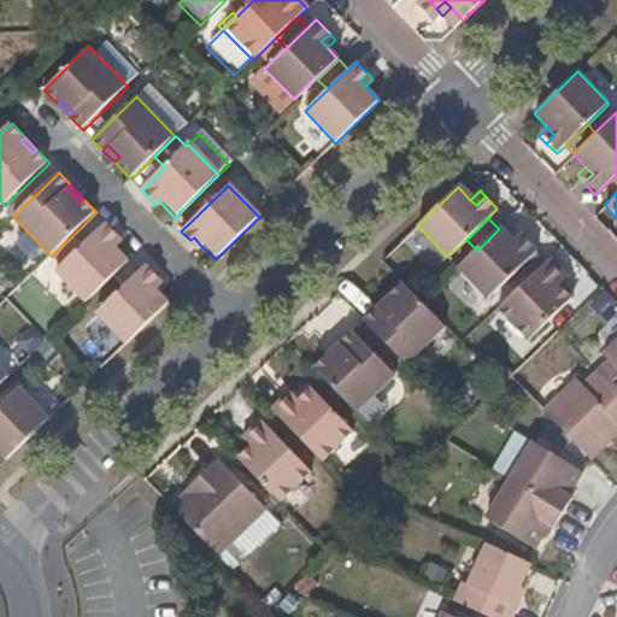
[(98,295),(129,265),(117,253),(111,246),(119,238),(106,225),(57,274),(88,305),(98,295)]
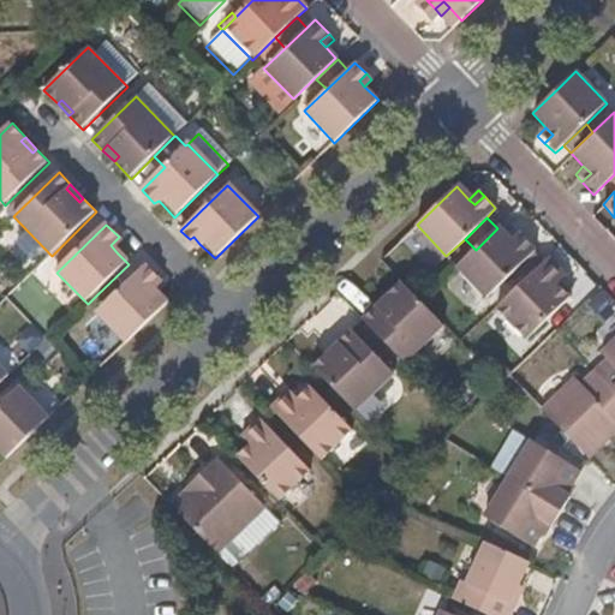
[(487,298),(535,249),(523,238),(514,245),(509,240),(497,228),(476,250),(458,268),(487,298)]
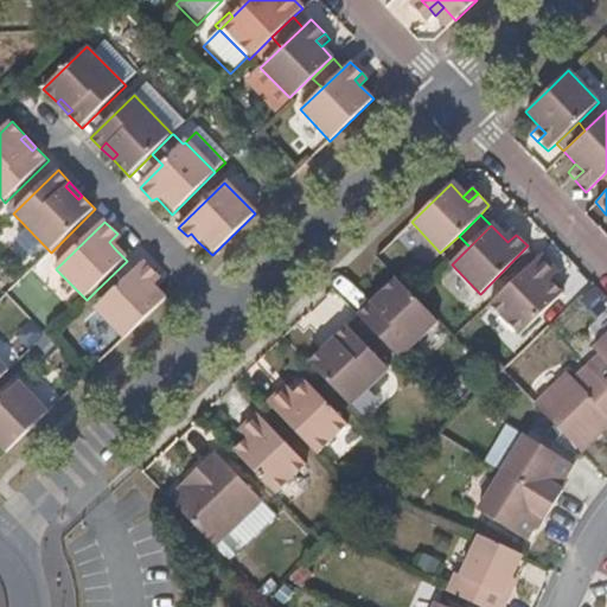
[(508,242),(516,235),(510,228),(503,237),(508,242)]
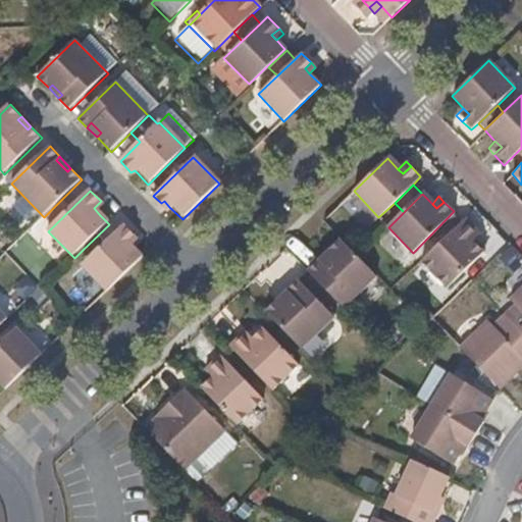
[(99,214),(106,207),(101,201),(94,208),(99,214)]
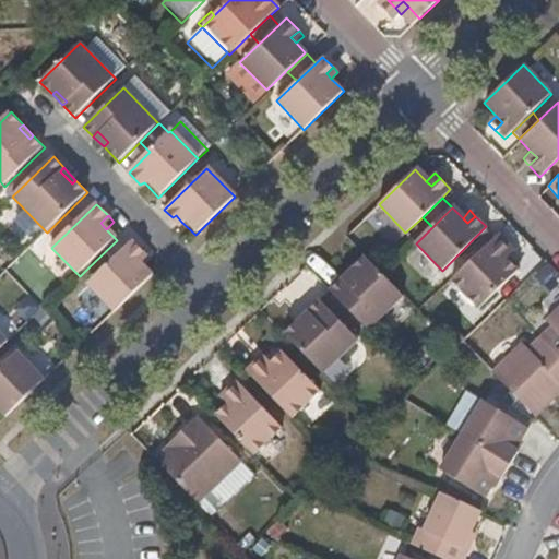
[(181,222),(176,215),(173,217),(179,224),(181,222)]
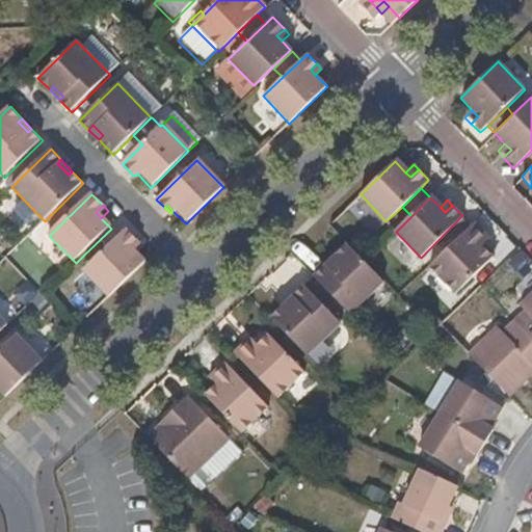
[(454,293),(491,256),(482,245),(477,240),(485,232),(475,221),(428,267),(454,293)]
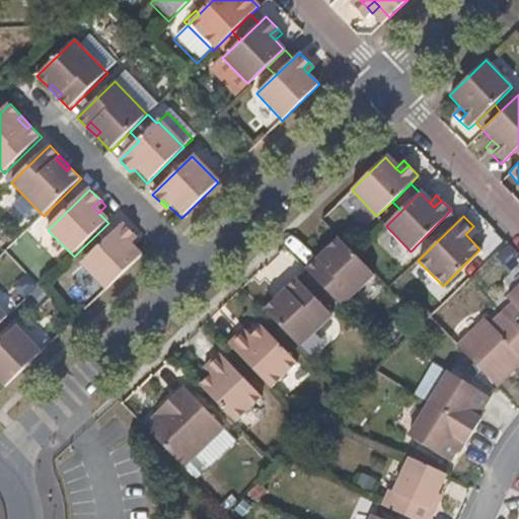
[(132,248),(126,241),(133,235),(123,224),(80,265),(105,290),(140,256),(132,248)]
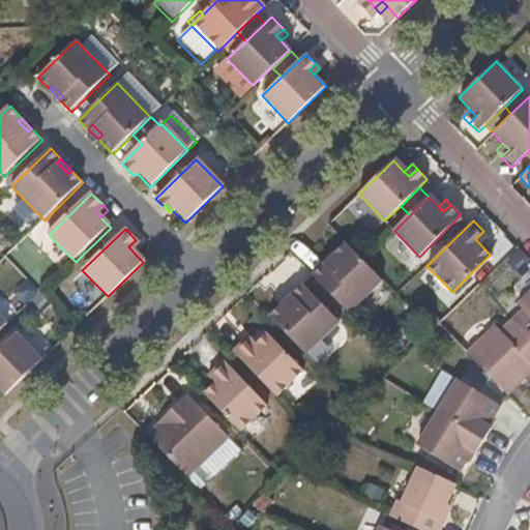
[(489,237),(483,231),(475,239),(480,244),(489,237)]
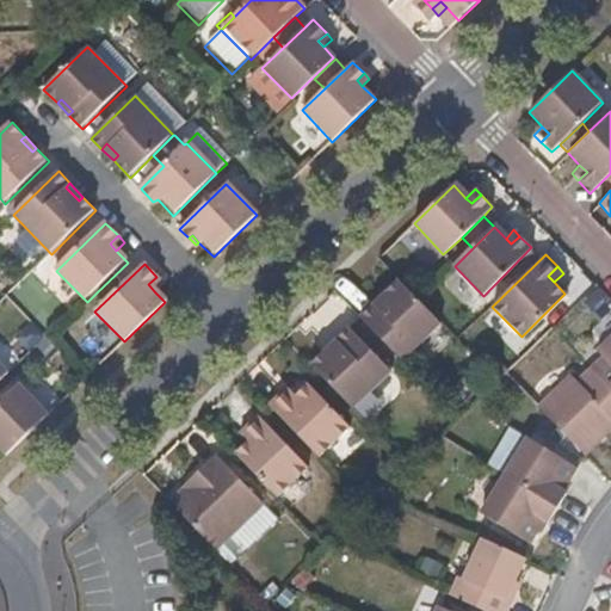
[(162,284),(156,277),(148,284),(155,292),(162,284)]
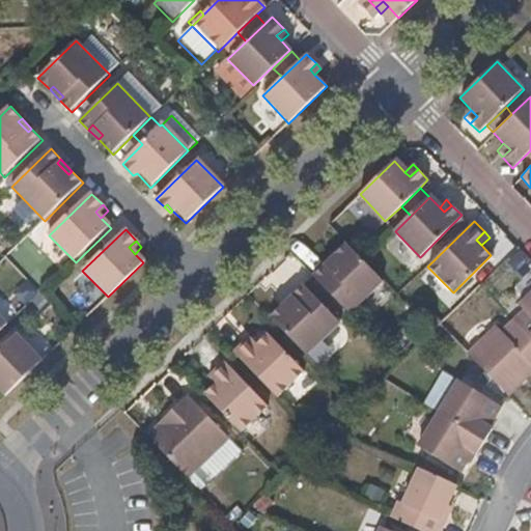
[(392,291),(355,253),(341,266),(346,272),(337,281),(331,275),(320,285),(359,325),(392,291)]
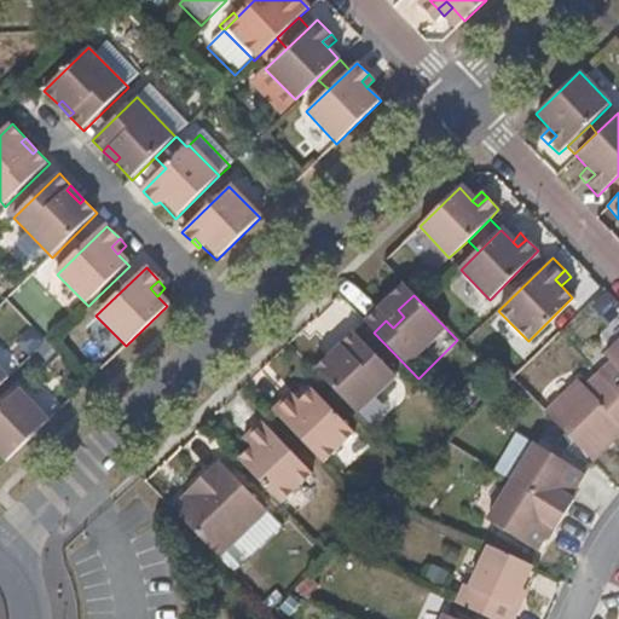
[(393,328),(404,317),(398,310),(386,320),(393,328)]
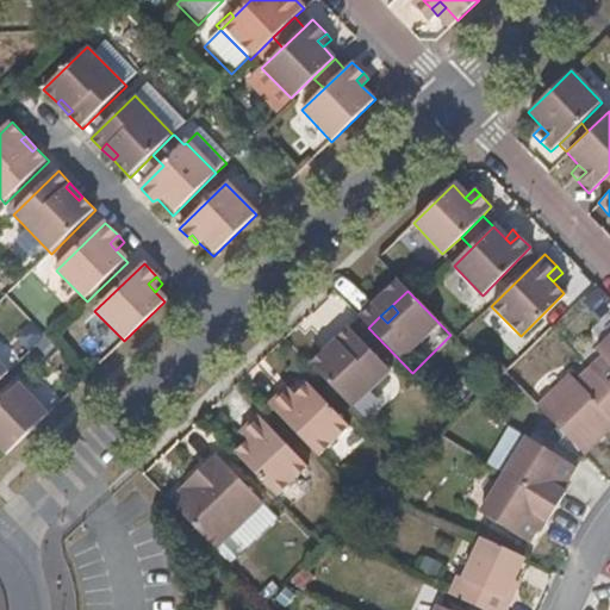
[(609,332),(582,361),(609,390),(609,332)]
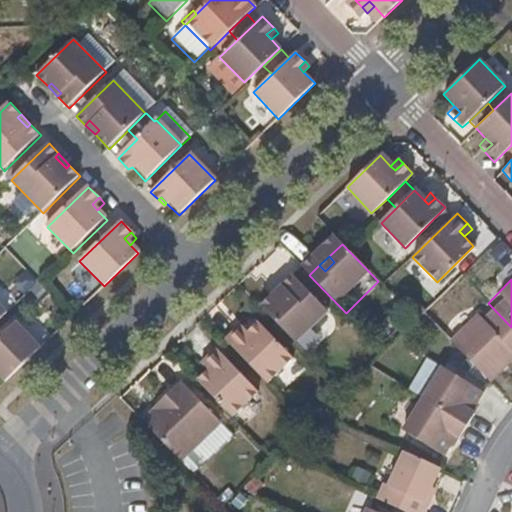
[(336,323),(299,283),(289,294),(294,300),(283,311),(278,305),(268,314),(305,353),(336,323)]
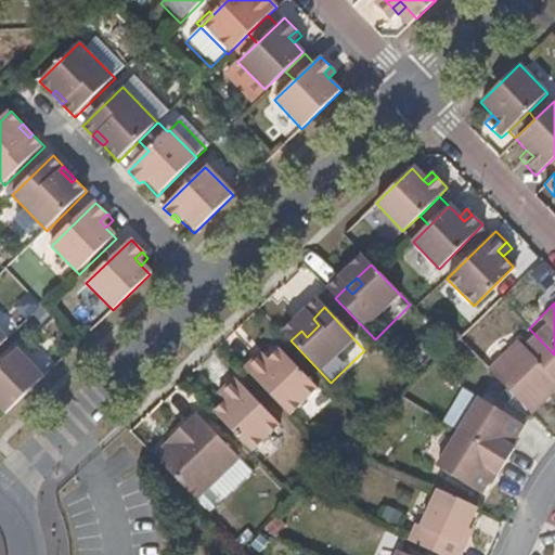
[(307,337),(319,325),(313,319),(301,331),(307,337)]
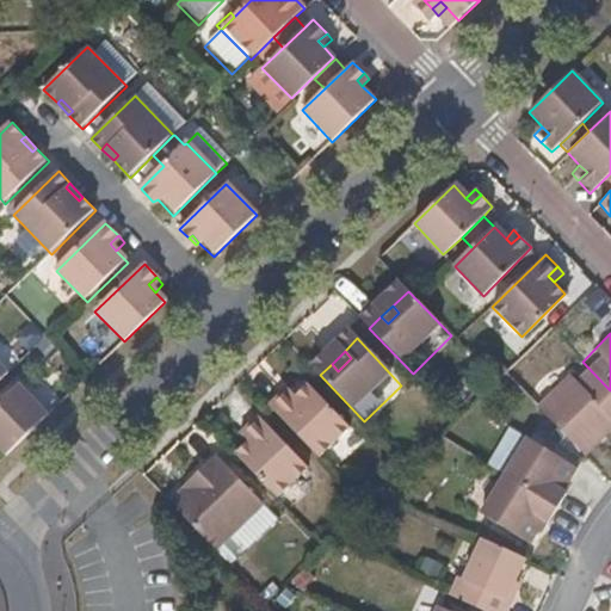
[(0,383),(11,374),(0,362),(0,383)]
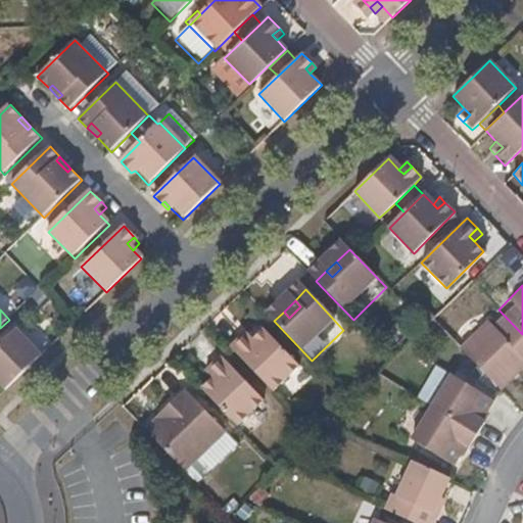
[(522,334),(498,310),(460,347),(500,389),(522,366),(522,334)]
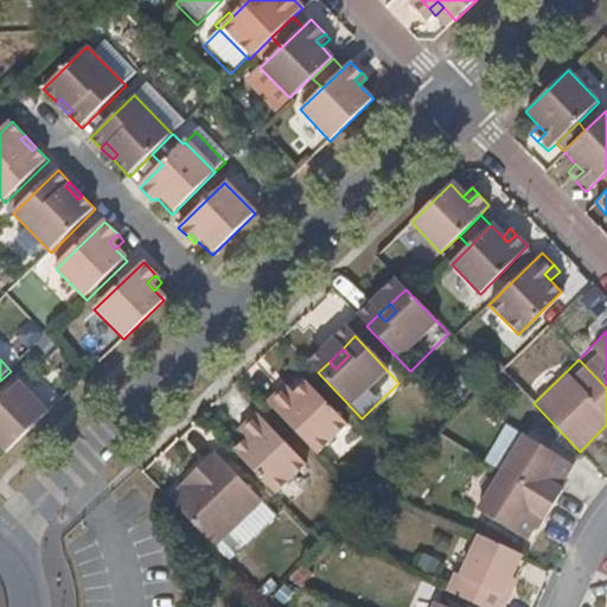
[(49,411),(21,382),(0,401),(0,447),(5,453),(49,411)]
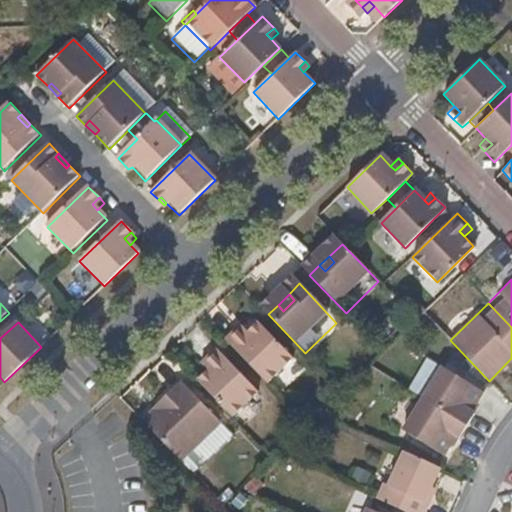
[(300,367),(265,330),(255,340),(250,345),(242,338),(232,347),(275,391),(300,367)]
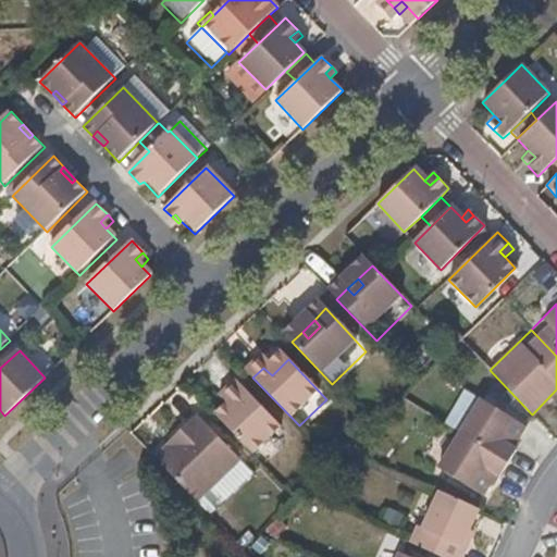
[(277,370),(270,362),(263,368),(272,375),(277,370)]
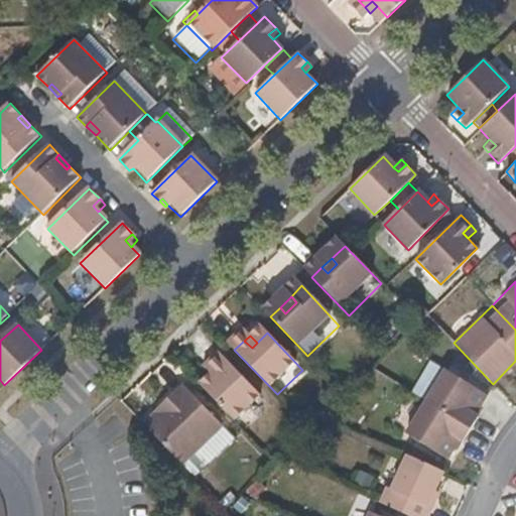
[(477,404),(483,391),(442,366),(422,400),(468,427),(475,415),(472,412),(477,404)]
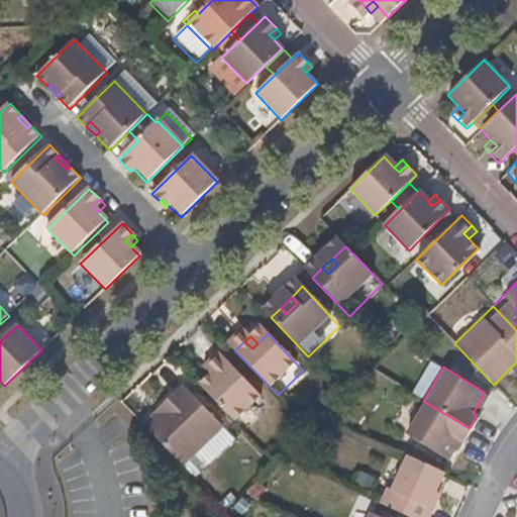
[(271,407),(232,369),(221,380),(216,385),(208,376),(200,386),(213,400),(245,432),(271,407)]
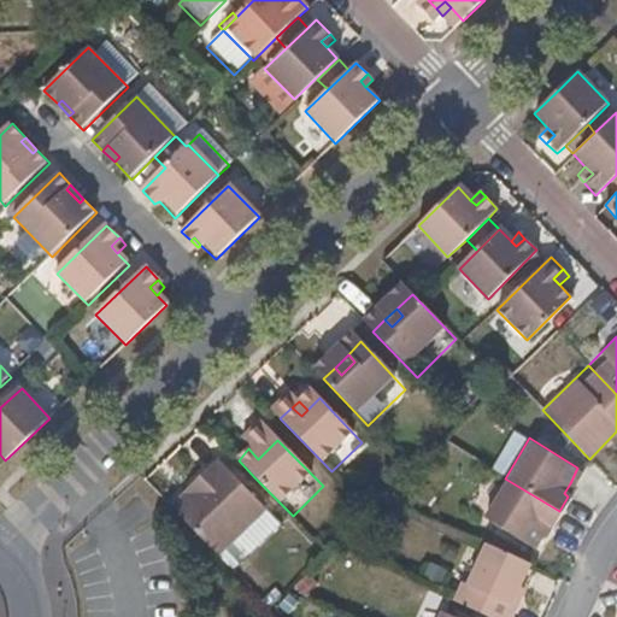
[(258,459),(264,453),(253,442),(248,448),(258,459)]
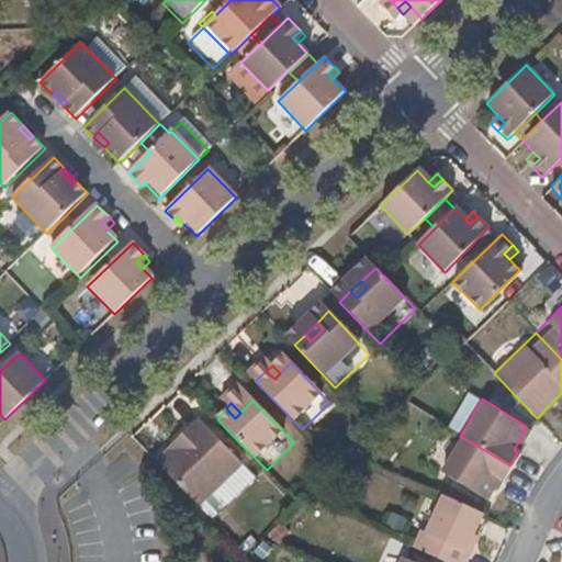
[(251,474),(208,428),(182,452),(191,461),(183,467),(175,459),(164,470),(194,502),(209,516),(251,474)]
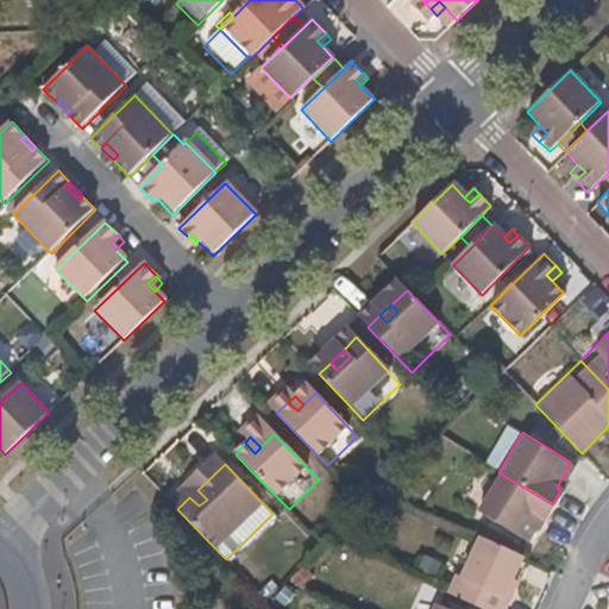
[(552,504),(498,472),(475,509),(523,538),(531,526),(537,515),(544,518),(552,504)]
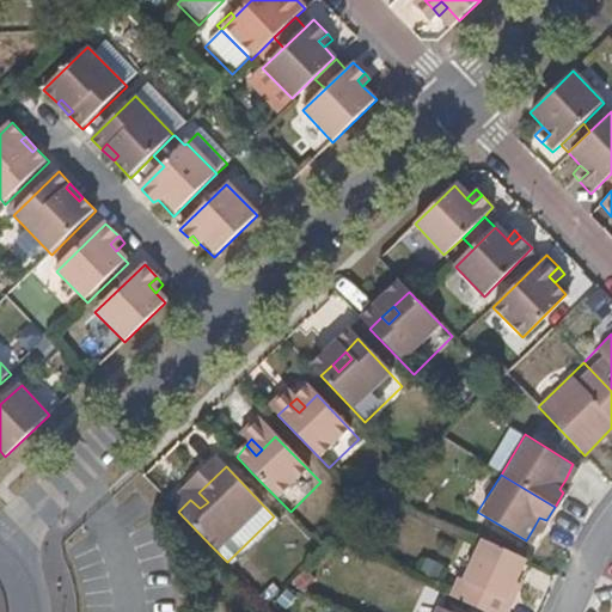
[(563,493),(570,482),(565,479),(560,489),(563,493)]
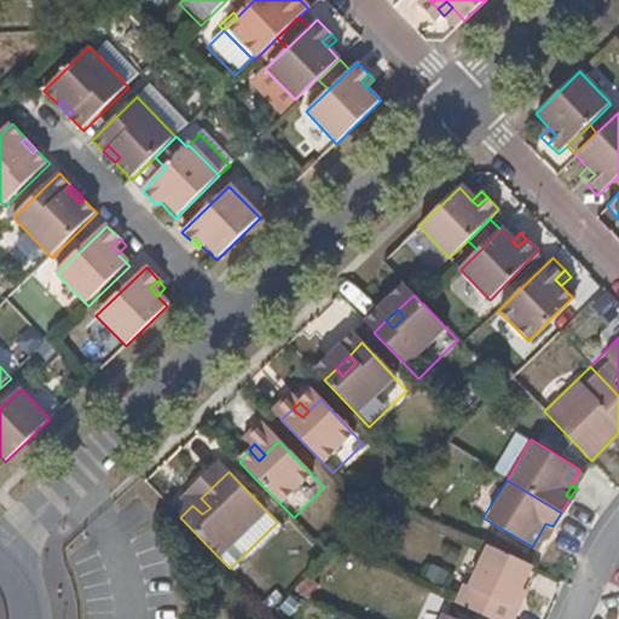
[(210,508),(201,498),(192,505),(202,514),(210,508)]
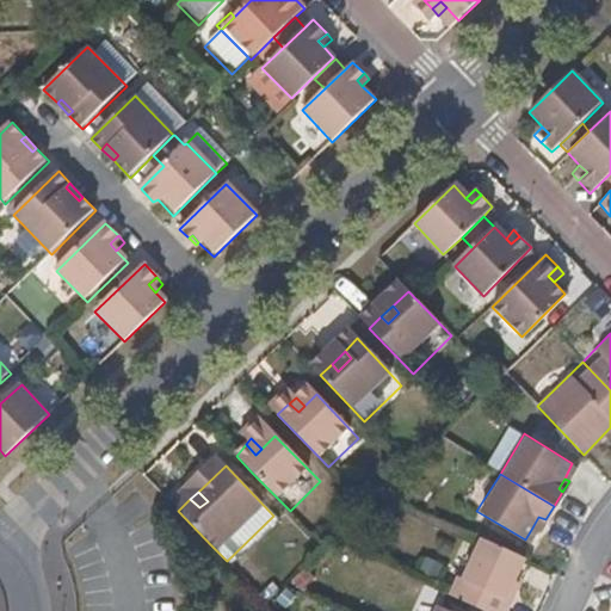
[(539,530),(545,519),(538,517),(532,528),(539,530)]
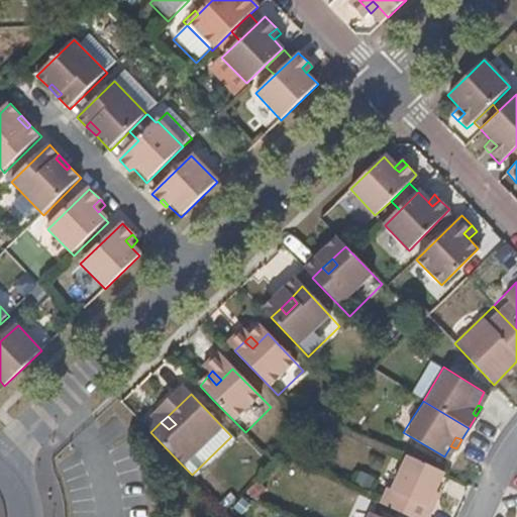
[(443,473),(404,456),(402,461),(431,492),(435,493),(438,486),(443,473)]
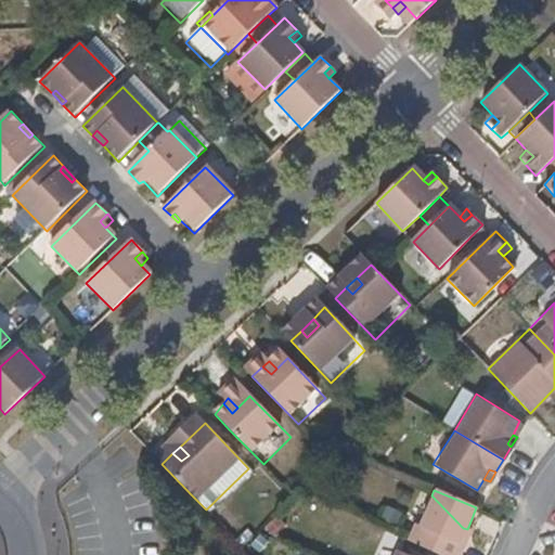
[(459,544),(467,529),(463,528),(431,495),(416,528),(429,543),(443,554),(460,554),(465,547),(459,544)]
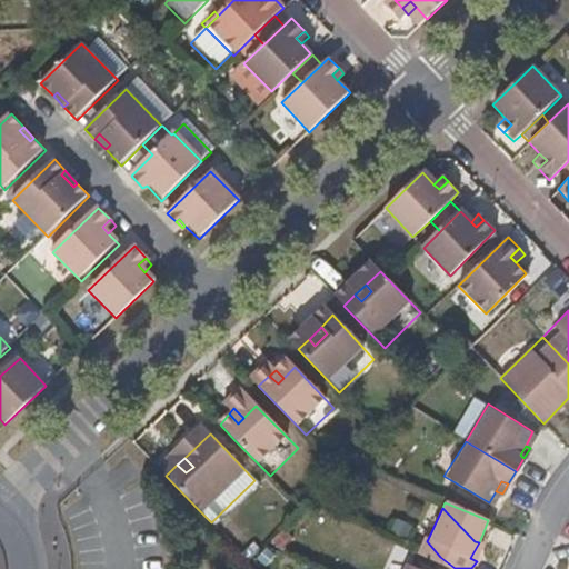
[(455,568),(440,557),(427,541),(420,555),(451,568),(455,568)]
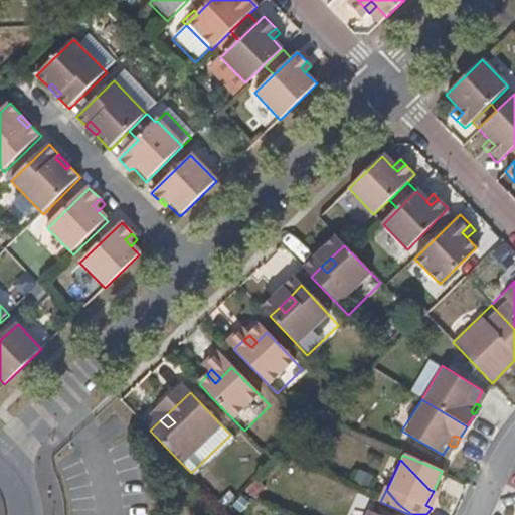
[(432,508),(439,493),(434,491),(425,505),(432,508)]
